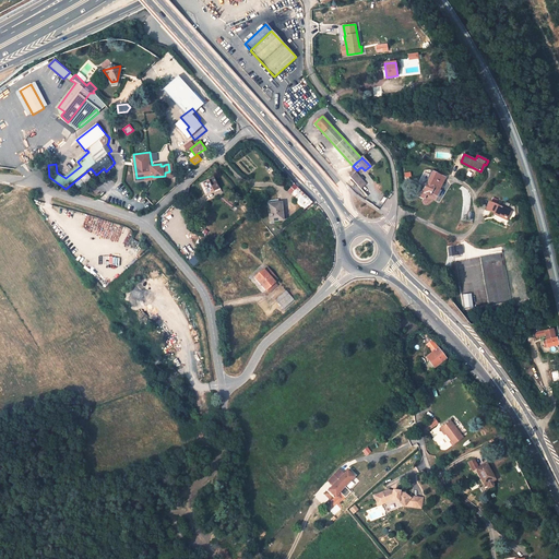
[(365,183),(355,171),(351,176),(360,188),(365,183)]
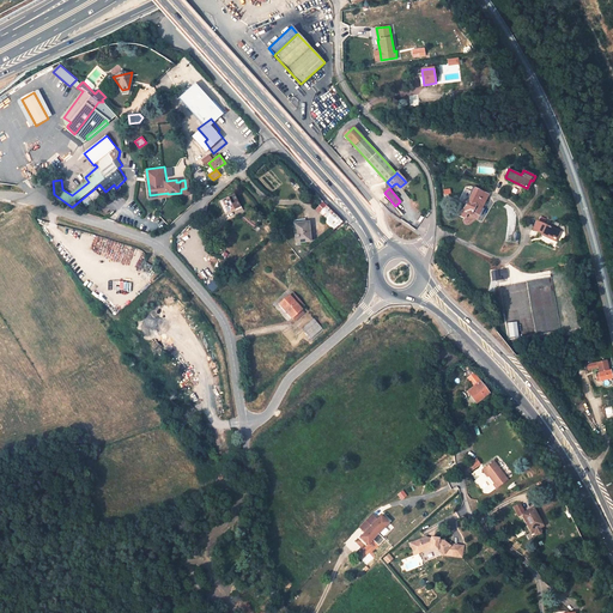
[(483,207),(489,195),(474,188),(468,201),(467,200),(462,211),(472,216),(473,211),(483,216),(486,208),(483,207)]
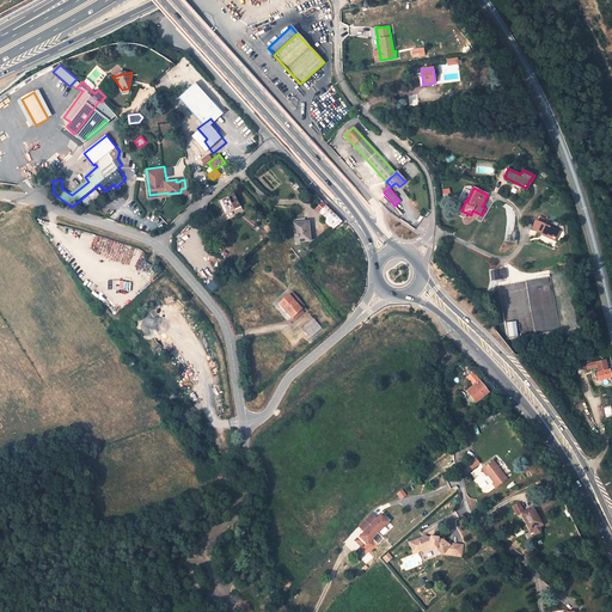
[(96,190),(81,200),(85,206),(101,196),(96,190)]
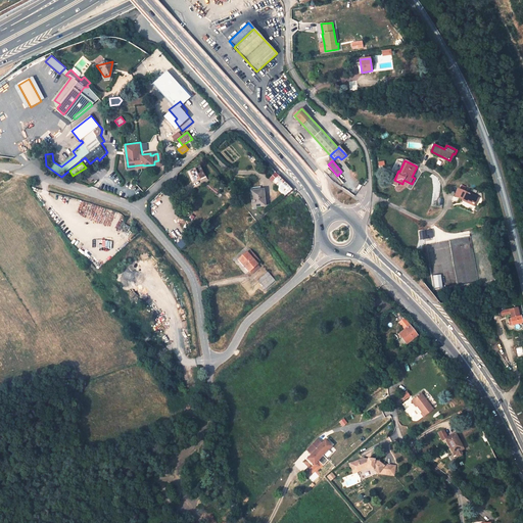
[(204,178),(199,167),(188,172),(192,182),(200,178),(201,179),(204,178)]
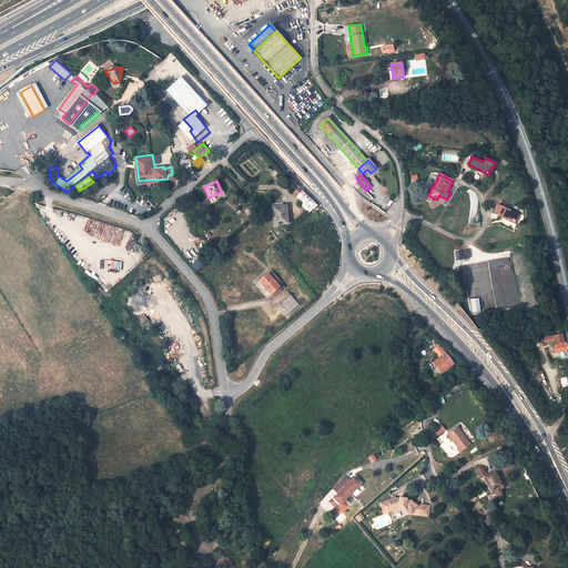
[(310,213),(317,205),(298,186),(292,194),(310,213)]
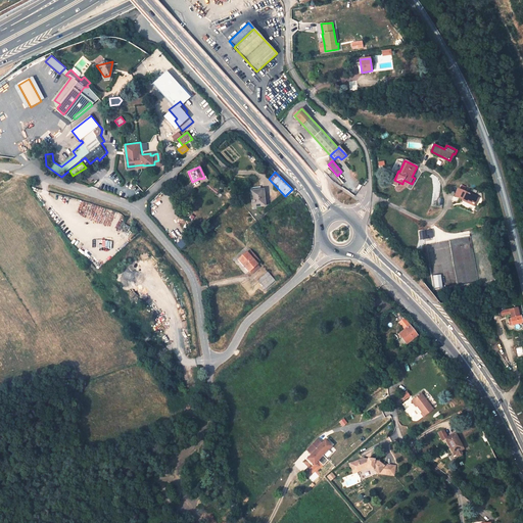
[(264,205),(263,189),(251,191),(252,207),(264,205)]
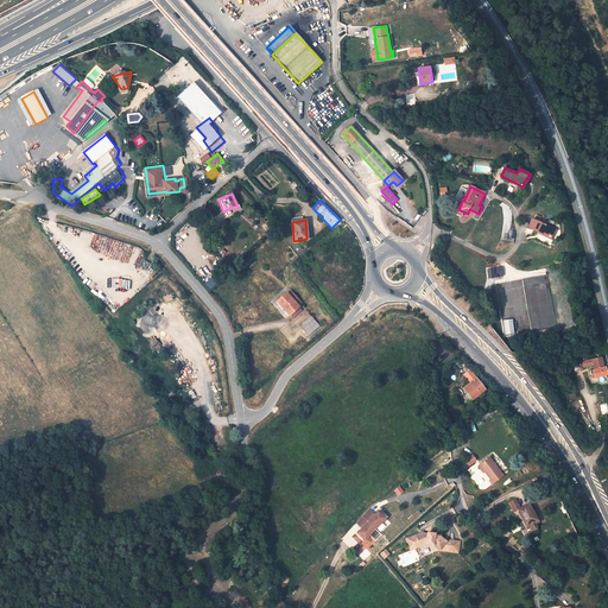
[(551,238),(555,230),(532,220),(530,227),(551,238)]
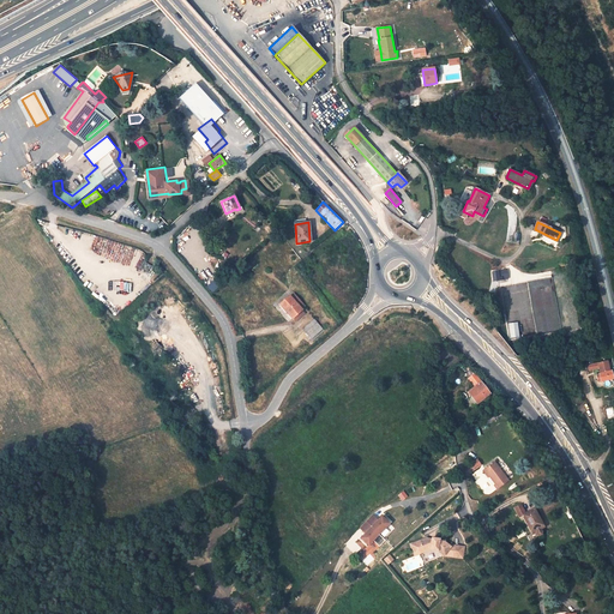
[(506,276),(505,270),(492,272),(494,281),(499,280),(499,277),(506,276)]
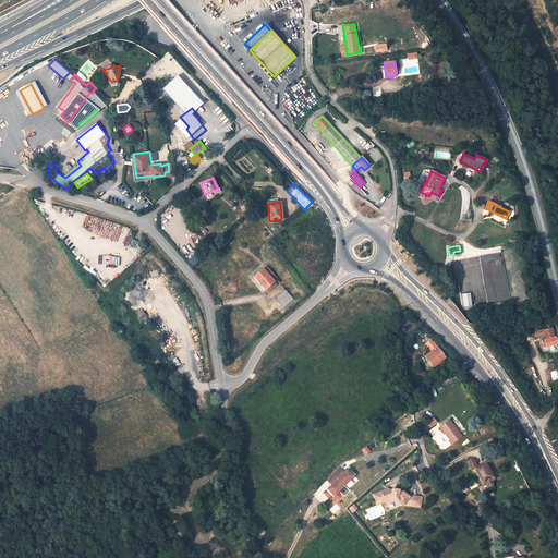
[(502,252),(481,256),(484,276),(492,275),(494,291),(502,290),(501,284),(507,283),(502,252)]
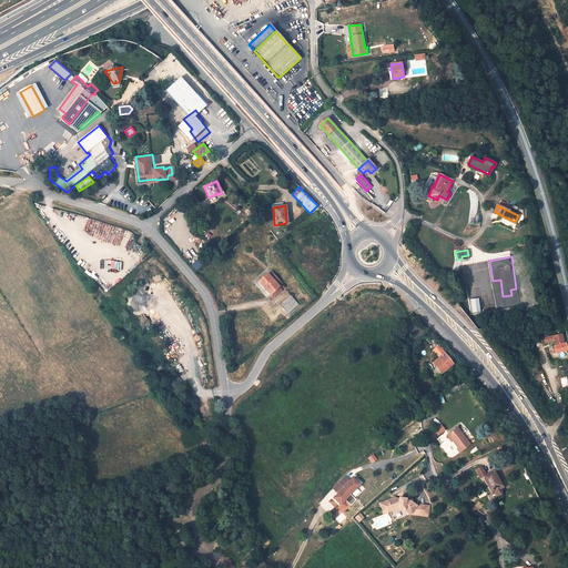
[(280,287),(267,274),(259,282),(271,295),(280,287)]
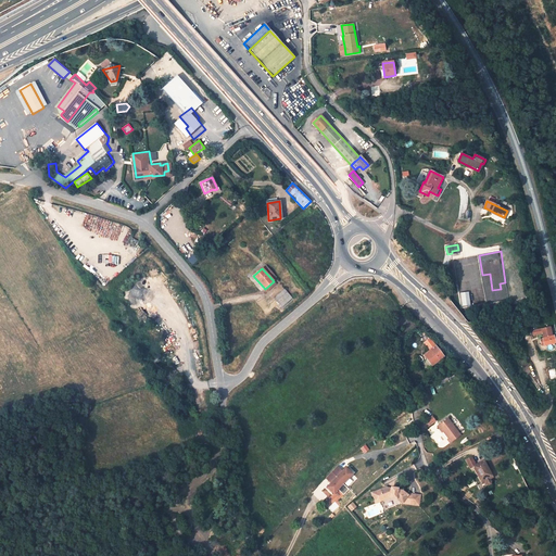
[(290,295),(285,290),(274,299),(279,304),(290,295)]
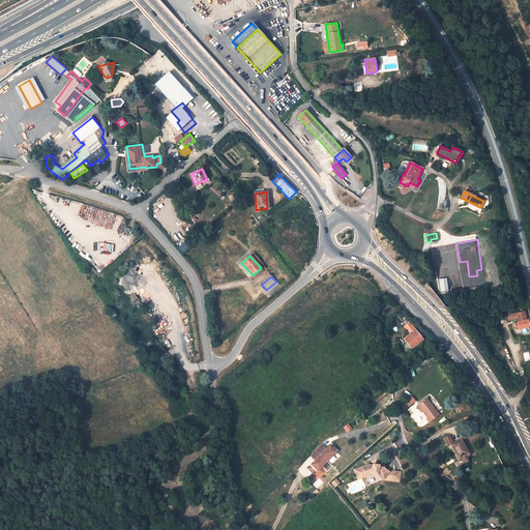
[(524,328),(529,326),(528,320),(526,321),(524,312),(507,316),(508,320),(518,318),(518,320),(520,320),(520,321),(521,321),(521,322),(518,323),(516,324),(517,329),(519,329),(524,328)]
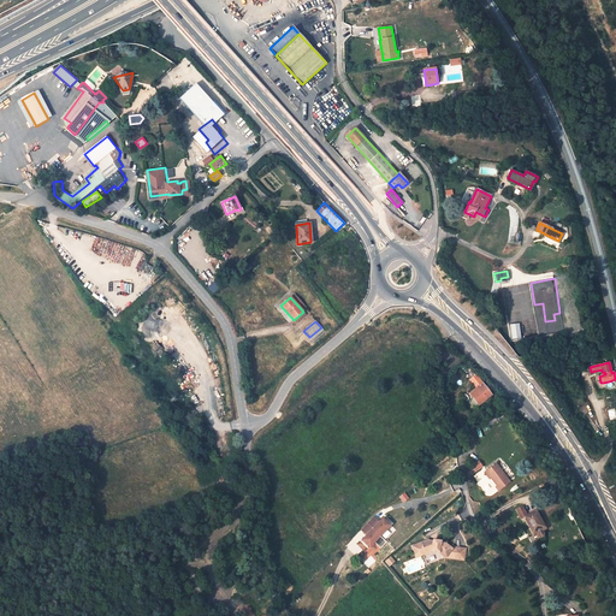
[(486,386),(477,374),(471,379),(477,388),(471,392),(479,404),(492,395),(489,390),(491,389),(489,384),(486,386)]
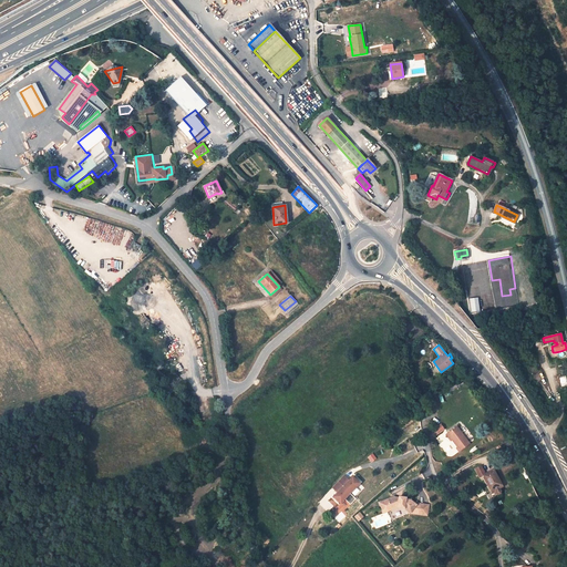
[(444,431),(442,426),(433,432),(435,436),(444,431)]
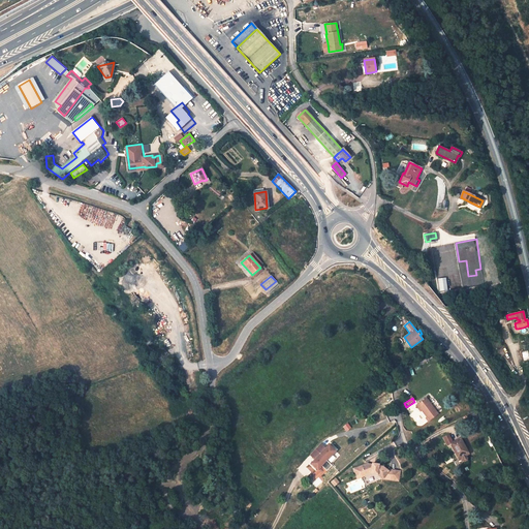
[(436,417),(427,400),(417,406),(424,416),(425,419),(424,419),(426,424),(436,417)]
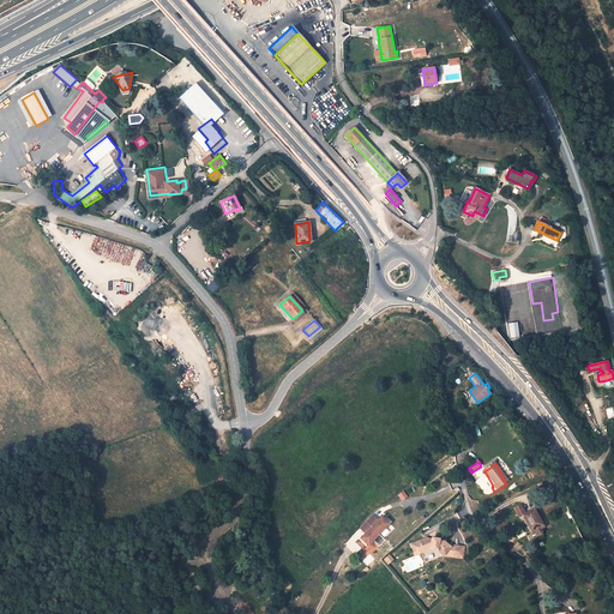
[(543,527),(534,509),(523,515),(533,534),(536,531),(537,534),(540,535),(542,534),(542,531),(541,529),(543,527)]
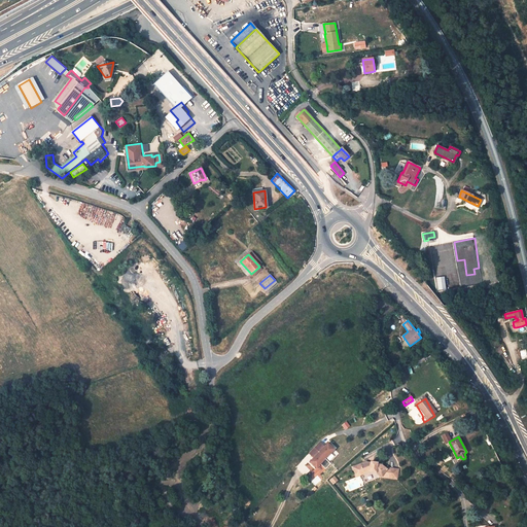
[(319,443),(310,453),(313,456),(315,456),(315,455),(316,456),(311,461),(317,467),(336,449),(329,443),(323,449),(322,448),(323,447),(323,445),(320,442),(319,443)]
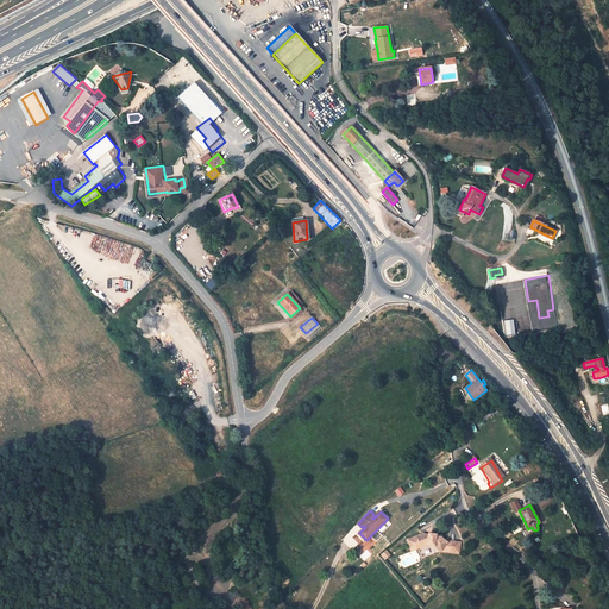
[(425,544),(428,545),(428,546),(435,547),(441,552),(460,556),(462,546),(449,544),(441,539),(437,538),(438,535),(429,534),(429,537),(425,535),(409,540),(412,548),(425,544)]
